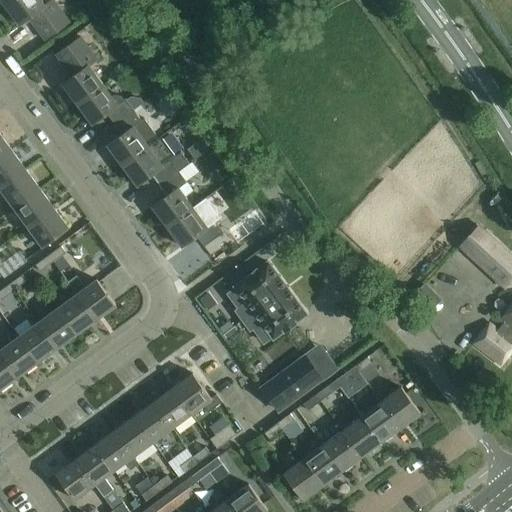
[(39,0),(11,0),(5,5),(19,25),(29,19),(45,41),(69,23),(52,0),(44,6),(39,0)]
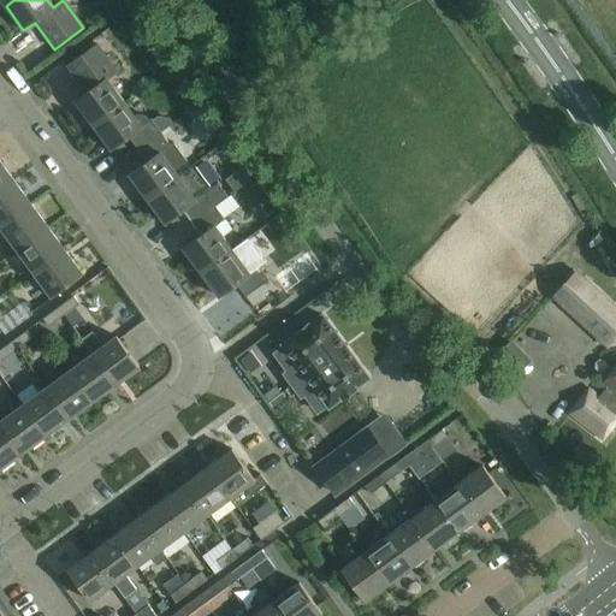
[(124,102),(107,80),(117,72),(96,45),(67,66),(87,93),(75,101),(93,125),(124,102)]
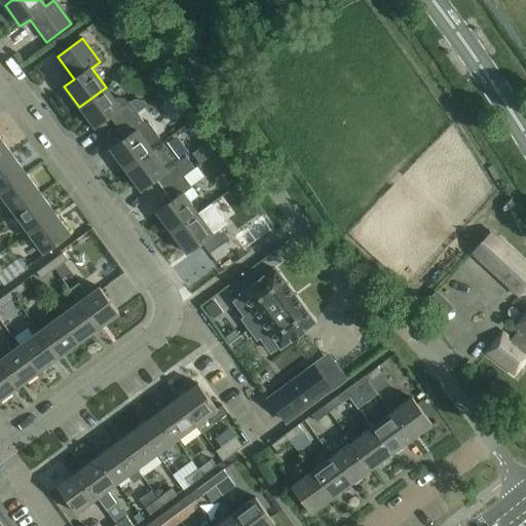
[(106,87),(79,107),(95,128),(110,117),(117,127),(137,113),(128,102),(127,102),(125,98),(117,97),(114,99),(106,87)]
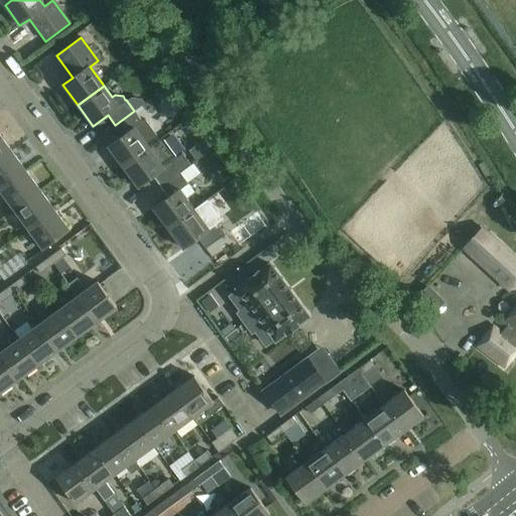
[(123,167),(159,140),(145,121),(143,122),(134,111),(115,125),(123,136),(108,147),(123,167)]
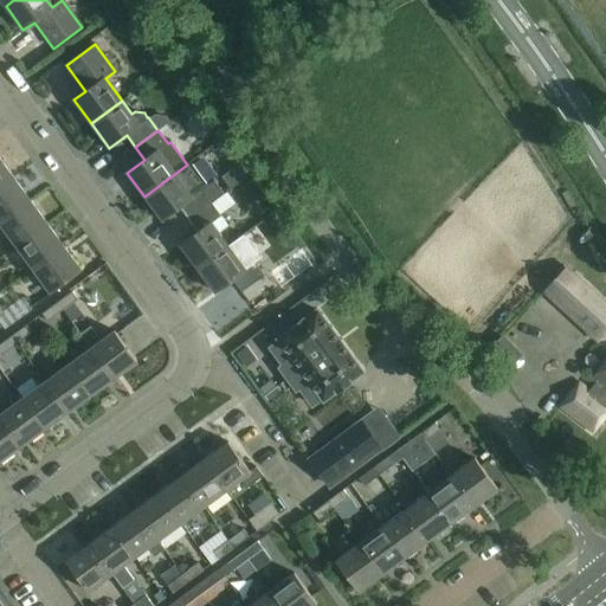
[(0,187),(13,178),(0,159),(0,187)]
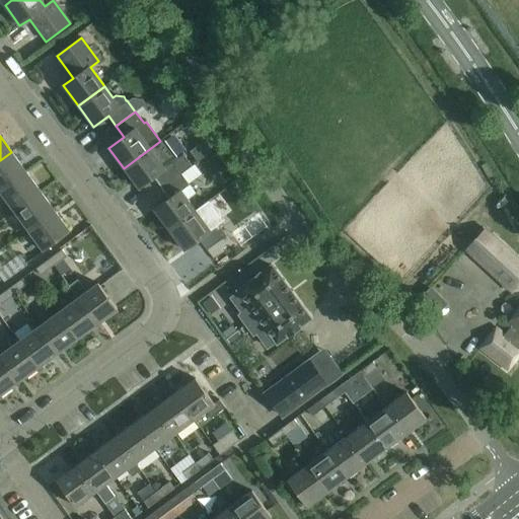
[(162,139),(160,141),(124,168),(139,189),(154,177),(161,189),(180,173),(192,166),(182,154),(177,159),(162,139)]
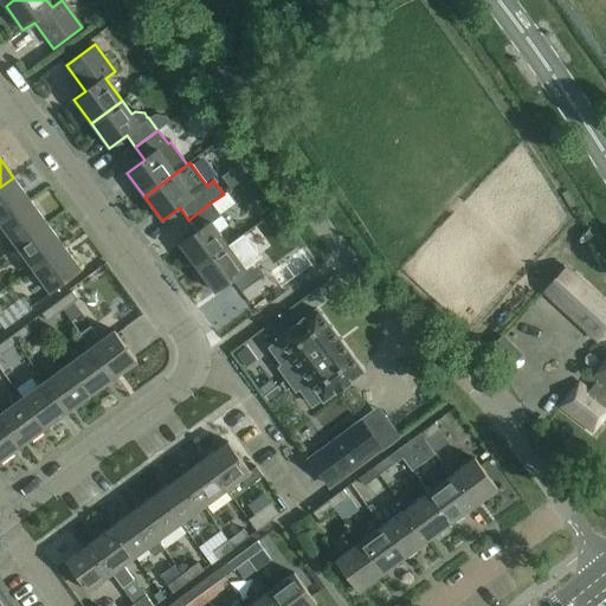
[(0,223),(31,201),(13,178),(0,187),(0,223)]
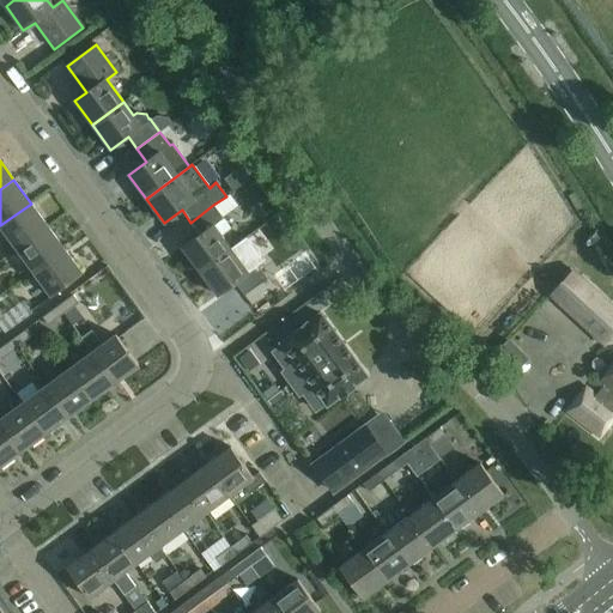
[(48,226),(31,204),(0,225),(0,226),(17,249),(48,226)]
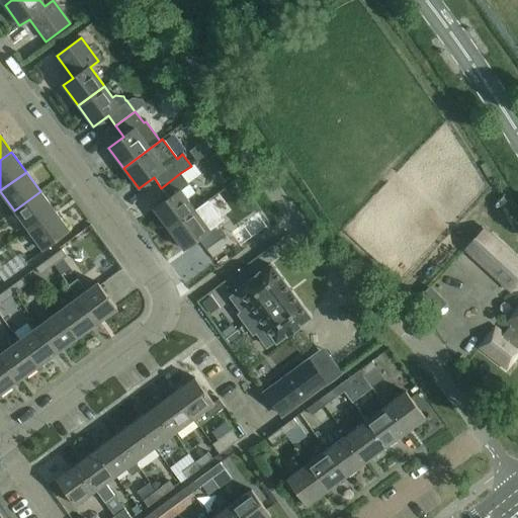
[(180,173),(161,188),(169,198),(154,209),(169,230),(195,210),(186,199),(194,193),(180,173)]
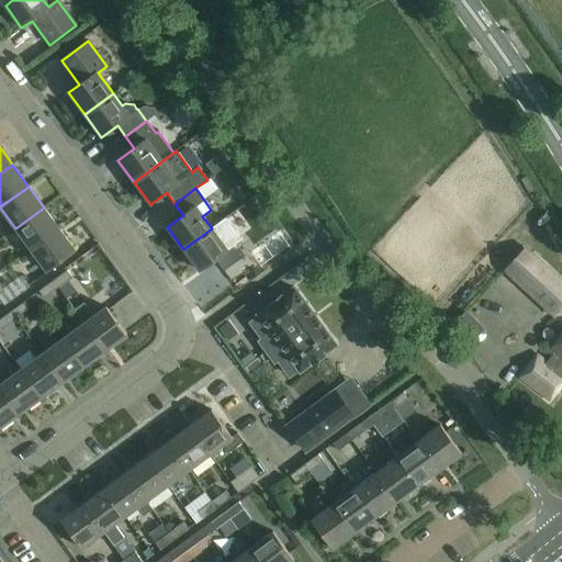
[(44,208),(15,228),(32,250),(60,229),(44,208)]
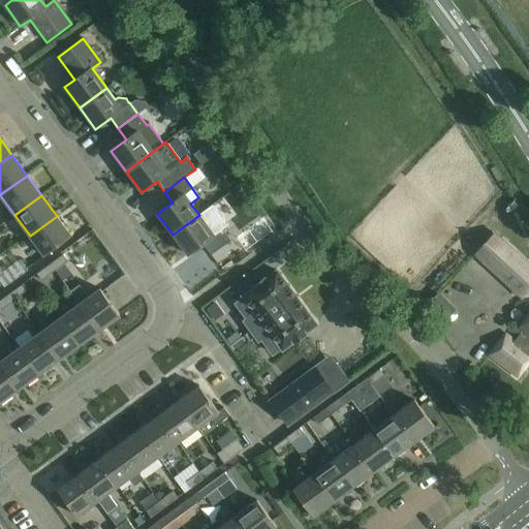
[(214,235),(199,215),(173,235),(188,255),(204,244),(211,255),(230,241),(222,229),(214,235)]
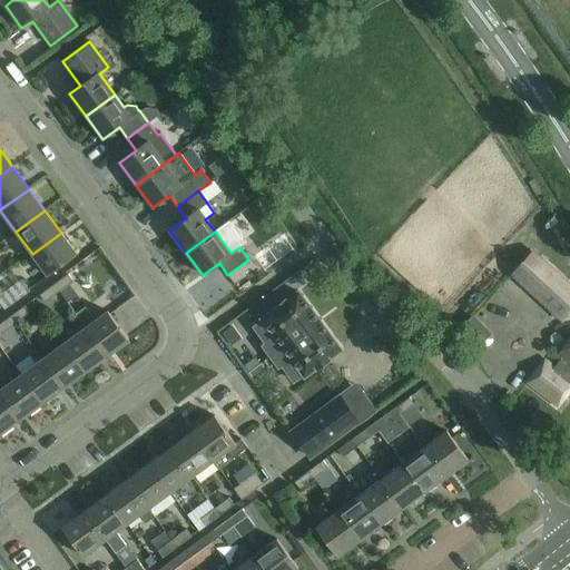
[(77,255),(61,233),(32,254),(48,276),(77,255)]
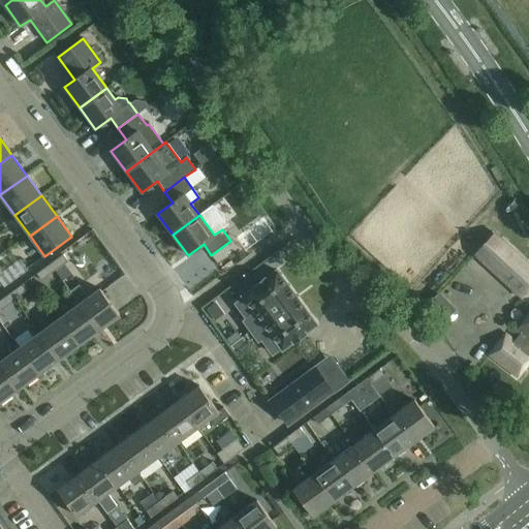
[(262,218),(237,238),(248,254),(275,235),(262,218)]
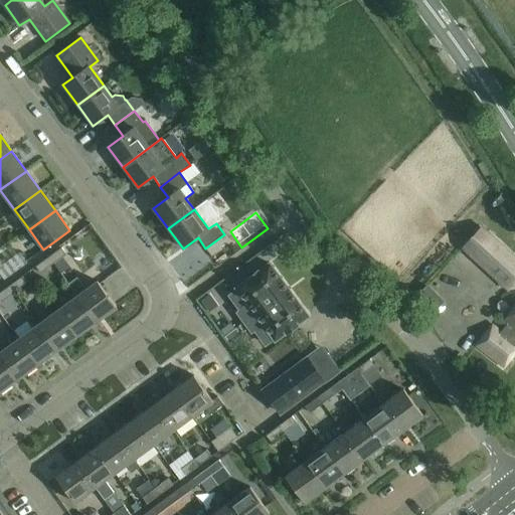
[(508,289),(514,281),(514,259),(482,227),(464,247),(508,289)]
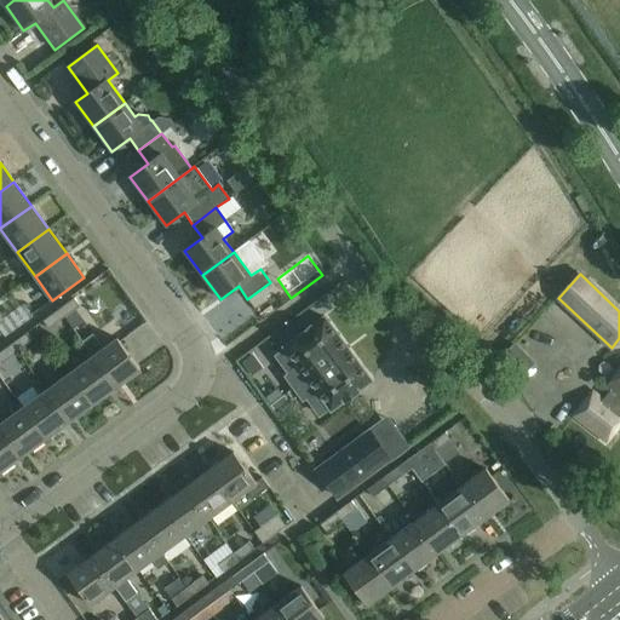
[(58,310),(64,319),(65,317),(75,310),(80,306),(74,299),(58,310)]
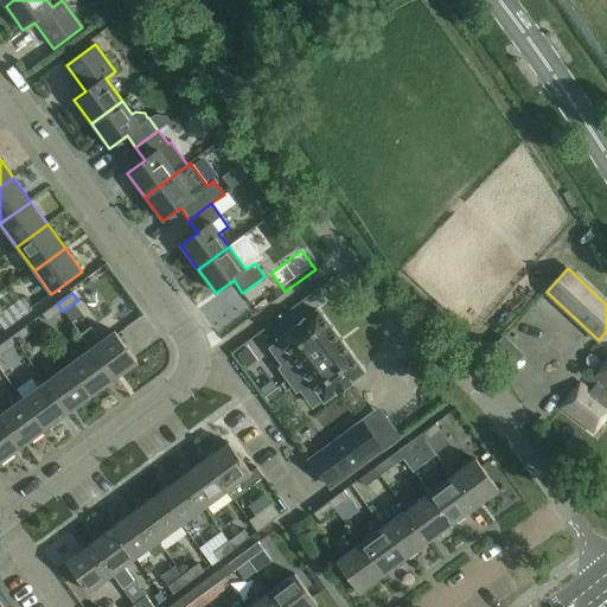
[(4,302),(8,319),(27,314),(23,298),(4,302)]
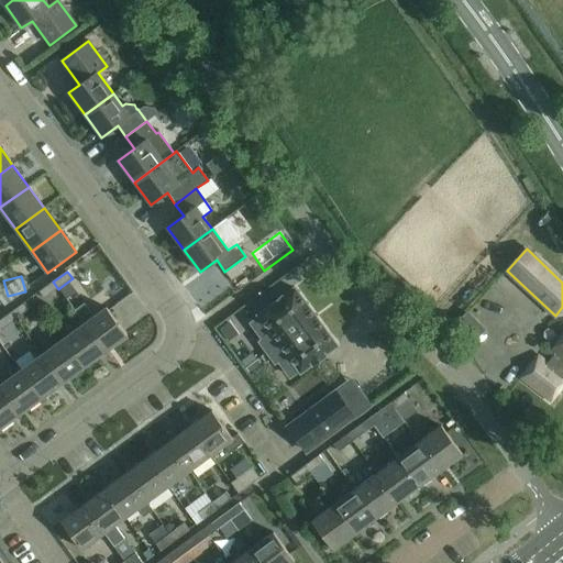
[(58,289),(53,282),(39,293),(44,299),(58,289)]
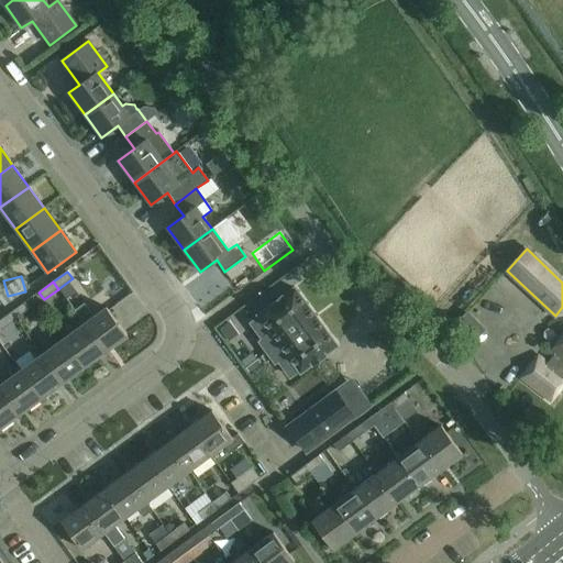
[(68,282),(59,288),(67,299),(76,293),(68,282)]
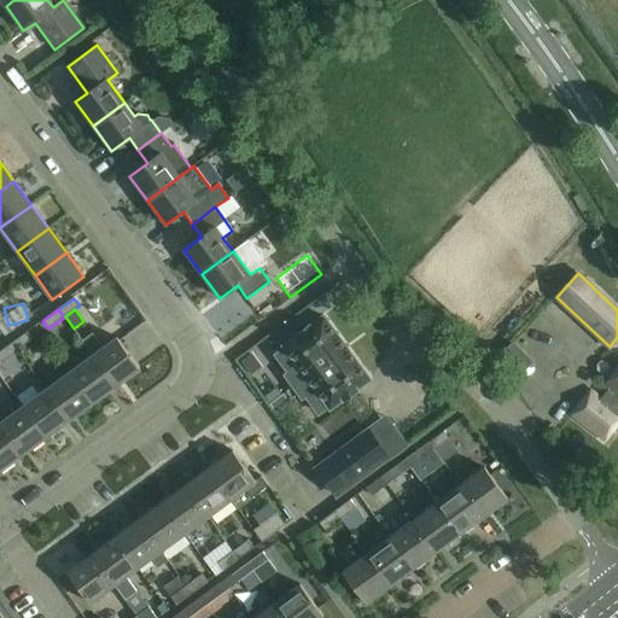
[(368,379),(345,348),(322,316),(310,326),(309,325),(295,336),(296,337),(284,345),(285,348),(275,355),(287,372),(285,374),(302,398),(305,396),(318,413),(328,406),(330,408),(342,398),(343,400),(357,389),(356,388),(368,379)]
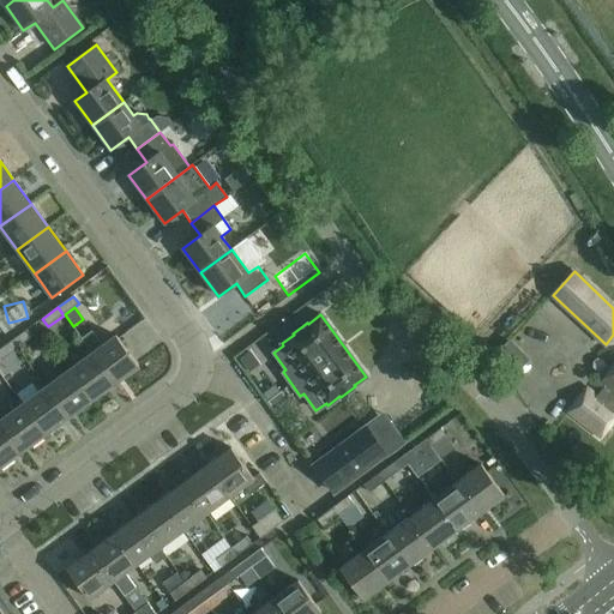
[(26,330),(11,341),(17,349),(32,338),(26,330)]
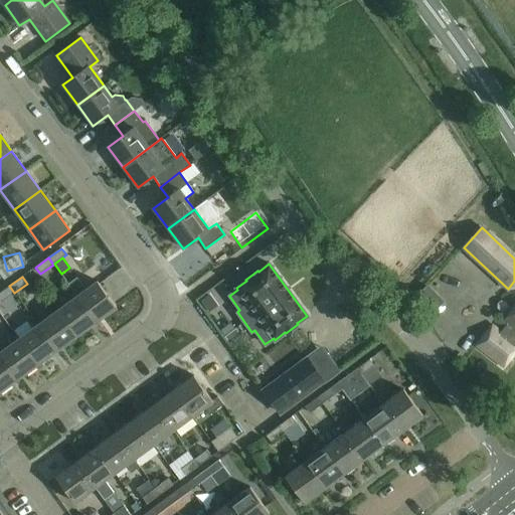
[(117,308),(98,282),(86,290),(80,284),(72,290),(77,297),(97,323),(117,308)]
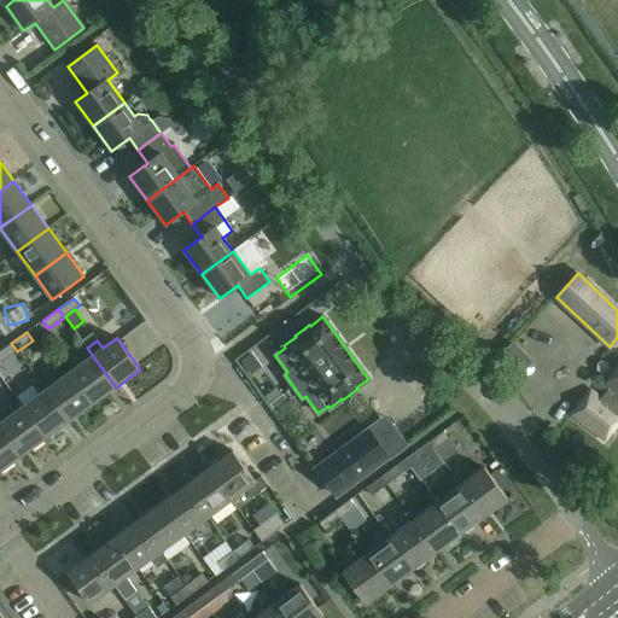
[(17,351),(11,343),(0,351),(0,360),(1,363),(17,351)]
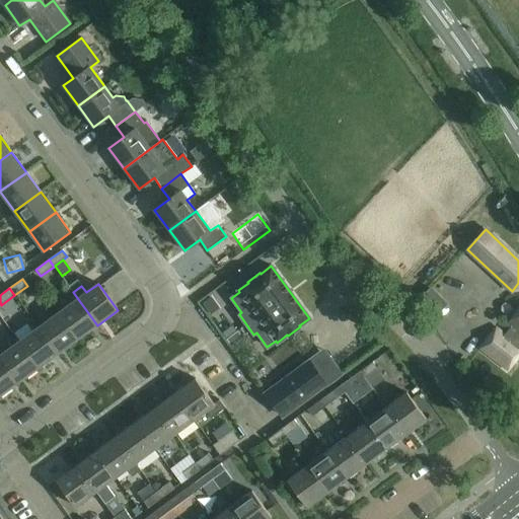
[(78,299),(59,313),(78,340),(97,325),(78,299)]
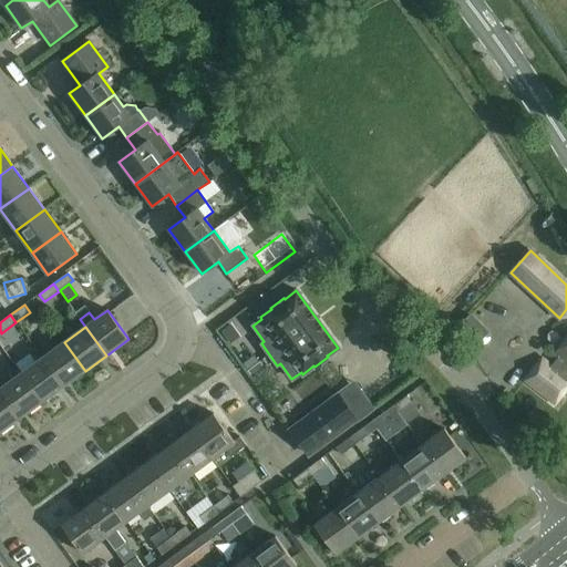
[(566,338),(554,356),(557,358),(552,367),(542,359),(525,380),(554,403),(566,387),(566,379),(566,378),(566,338)]
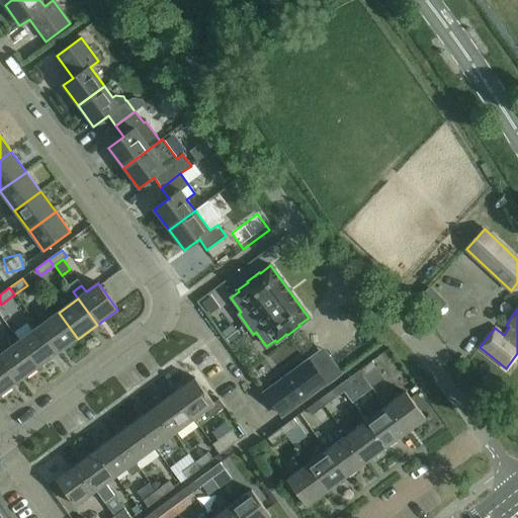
[(59,313),(38,327),(58,353),(78,339),(59,313)]
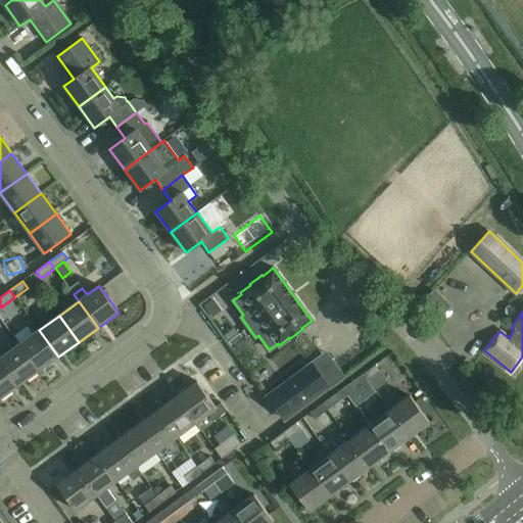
[(39,330),(18,344),(38,372),(58,357),(39,330)]
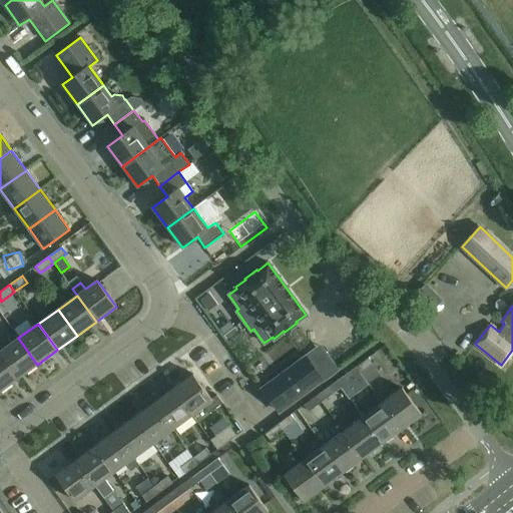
[(309,346),(325,375),(340,367),(324,337),(309,346)]
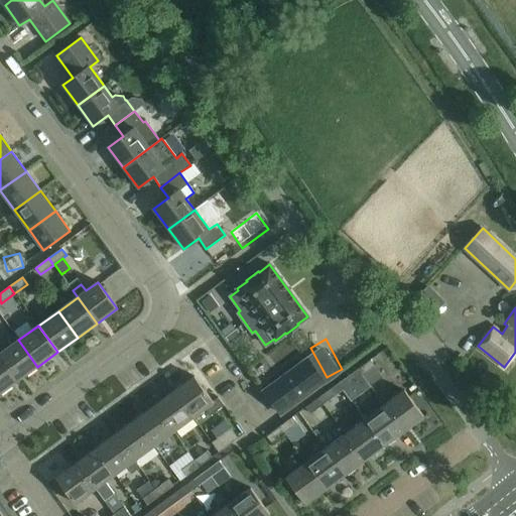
[(37,367),(18,340),(0,353),(0,356),(18,381),(37,367)]
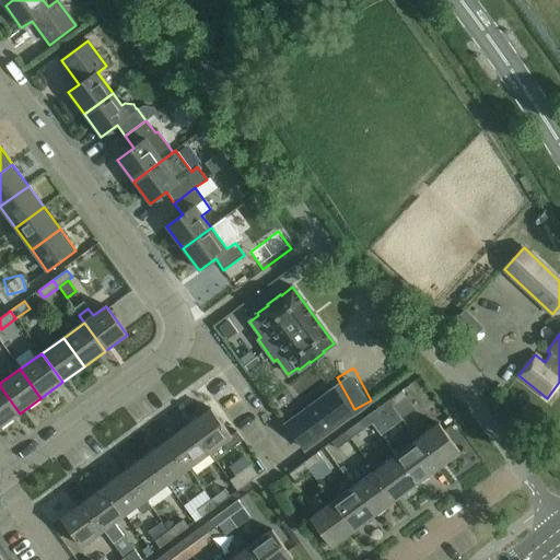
[(417,374),(404,386),(416,399),(429,387),(417,374)]
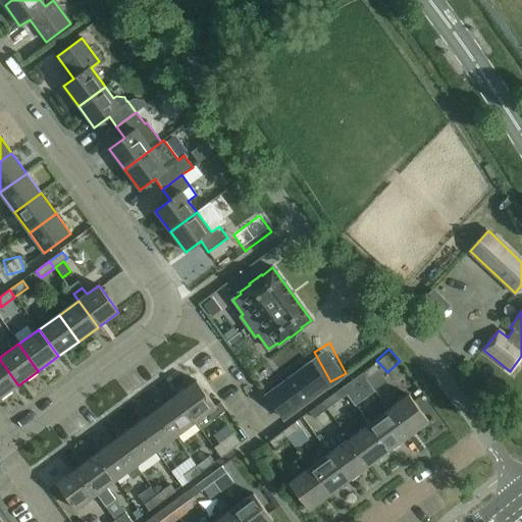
[(0,360),(0,399),(18,385),(0,360)]
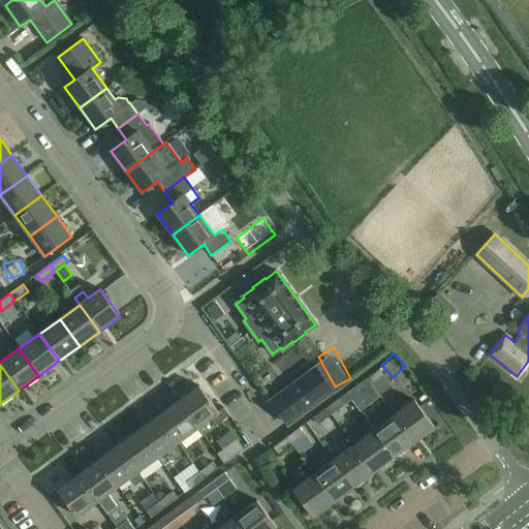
[(288,425),(333,392),(315,368),(271,401),(288,425)]
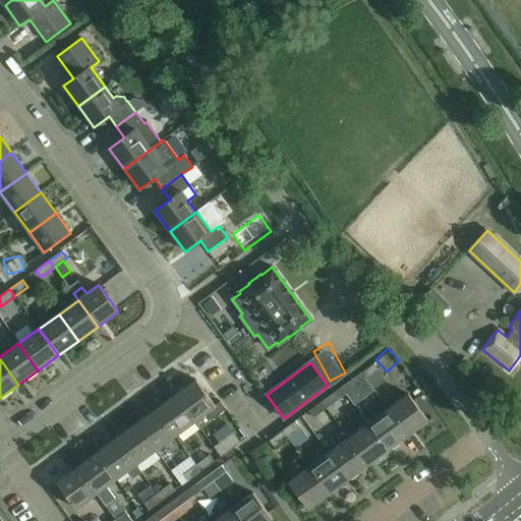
[(373,363),(361,373),(365,380),(379,370),(373,363)]
